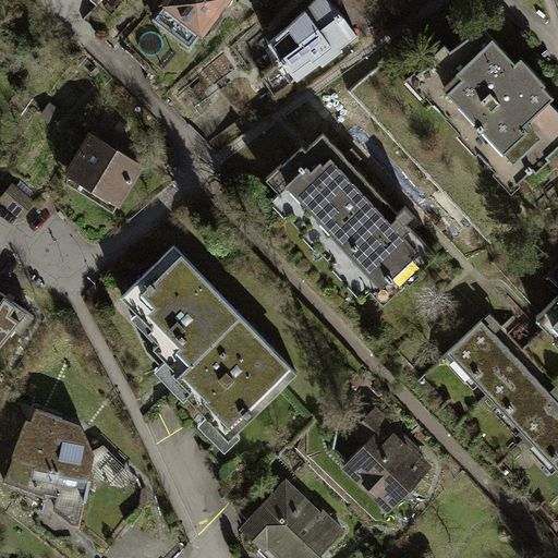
[(164,4),(154,16),(187,45),(197,33),(199,34),(226,0),(162,0),(161,2),(164,4)]
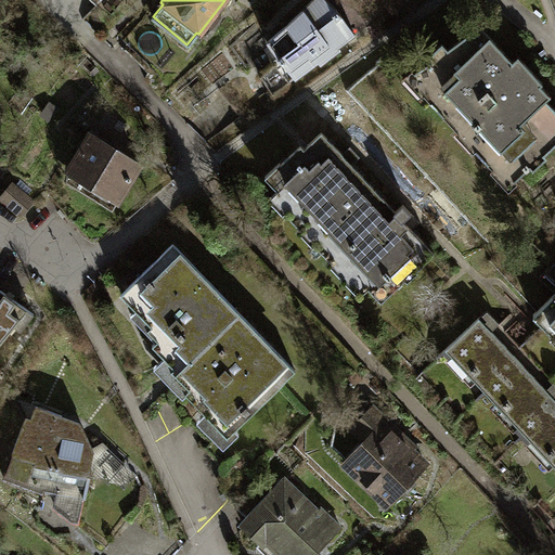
[(262,42),(274,60),(257,76),(269,93),(351,34),(338,14),(324,0),(310,0),(297,12),(262,42)]
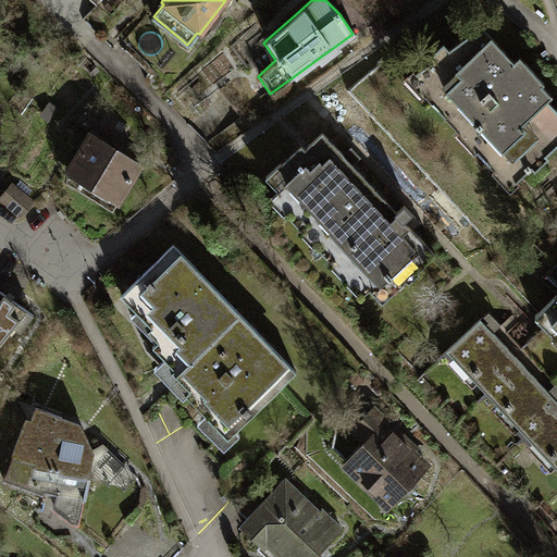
[(512,61),(480,26),(416,74),(436,96),(431,101),(445,115),(450,110),(482,144),(477,149),(490,163),(495,158),(516,181),(531,166),(534,170),(549,157),(546,152),(556,141),(556,110),(546,99),(551,95),(541,85),(544,82),(519,54),(512,61)]
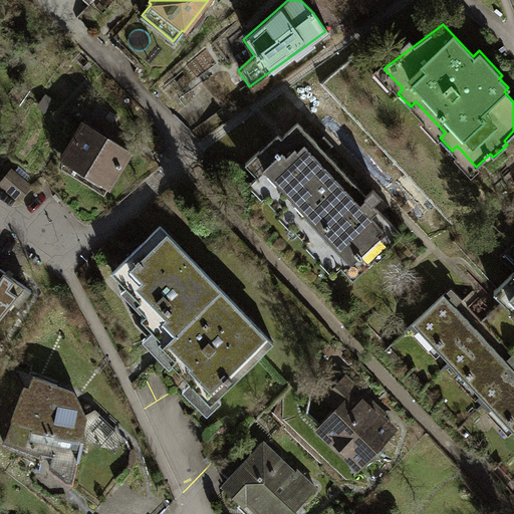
[(293,118),(245,163),(269,188),(262,195),(277,212),(284,206),(295,217),(288,224),(304,241),(310,235),(352,279),(373,259),(375,261),(386,251),(384,249),(401,234),(371,204),(379,197),(371,189),(365,195),(293,118)]
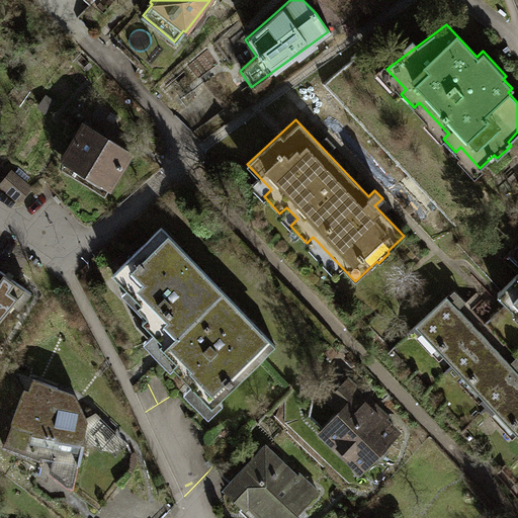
[(128,152),(84,124),(63,159),(76,166),(72,172),(103,191),(128,152)]
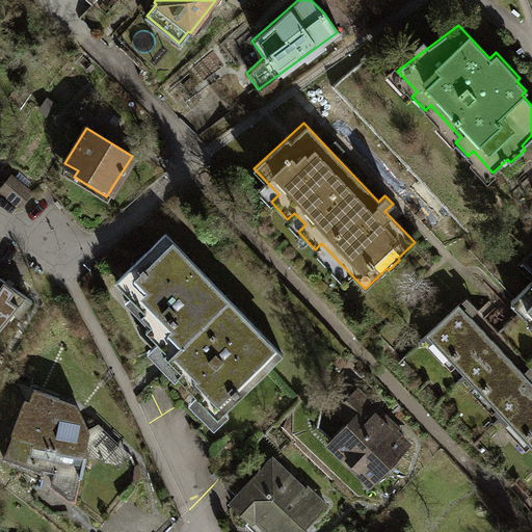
[(10,176),(0,187),(19,205),(30,192),(10,176)]
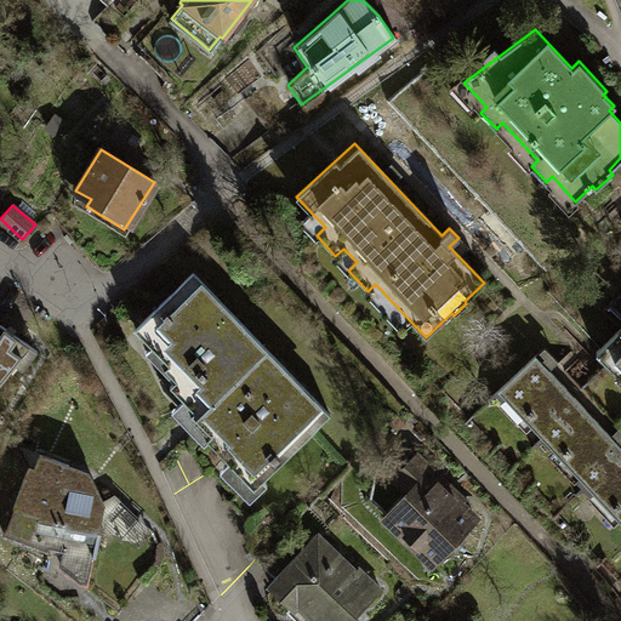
[(210,437),(226,453),(231,459),(228,461),(252,486),(328,414),(192,273),(134,329),(152,347),(157,342),(160,346),(155,352),(167,364),(164,368),(175,379),(169,383),(193,408),(189,411),(203,426),(198,429),(206,440),(210,437)]
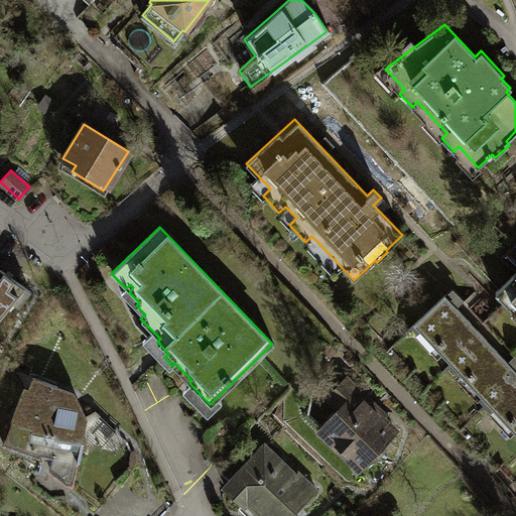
[(31,290),(0,269),(0,315),(11,301),(17,305),(31,290)]
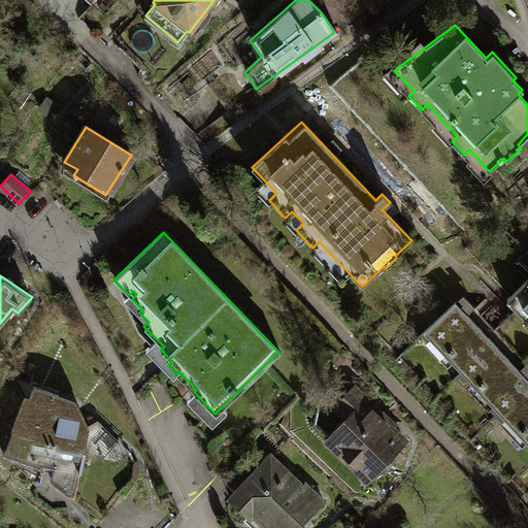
[(527,277),(507,298),(527,320),(527,277)]
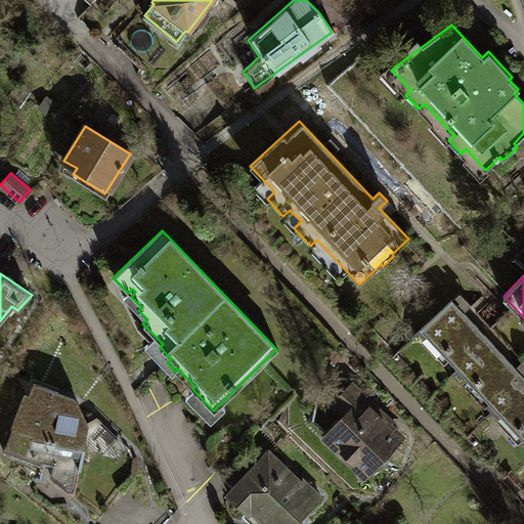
[(523,380),(451,301),(423,326),(443,350),(440,353),(471,387),(475,384),(517,429),(514,432),(523,442),(523,380)]
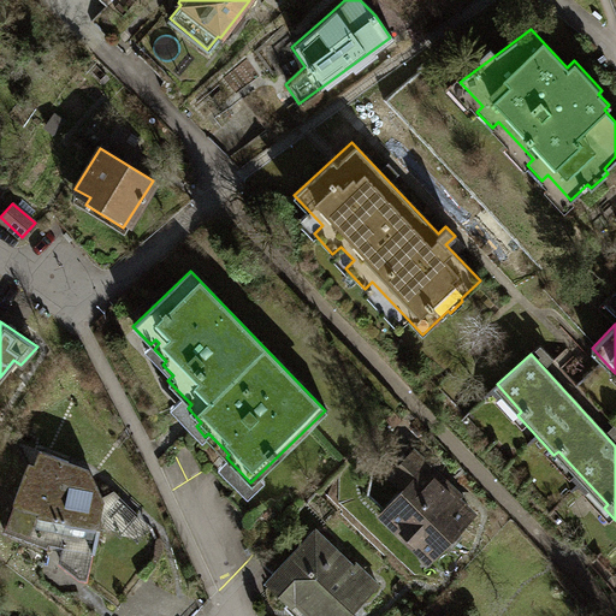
[(272,505),(250,483),(226,457),(229,455),(224,449),(208,465),(230,487),(224,495),(253,525),(272,505)]
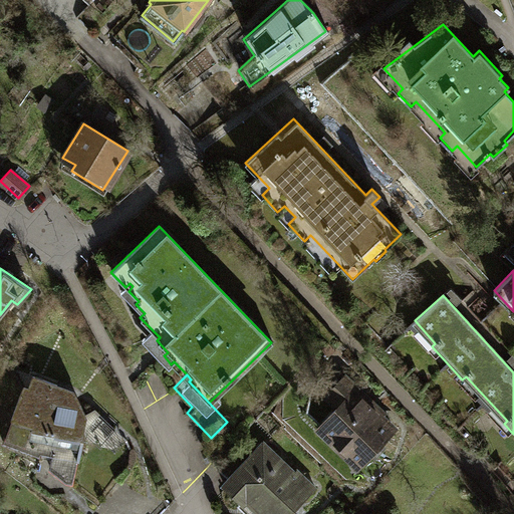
[(325,395),(337,406),(356,387),(344,374),(325,395)]
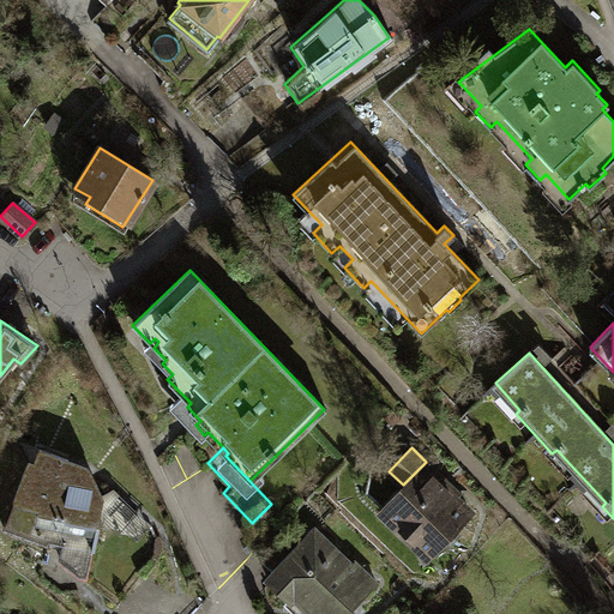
[(34,463),(29,461),(6,527),(47,543),(48,540),(61,542),(59,561),(79,576),(86,577),(94,537),(97,517),(101,499),(98,494),(85,464),(40,451),(34,463)]
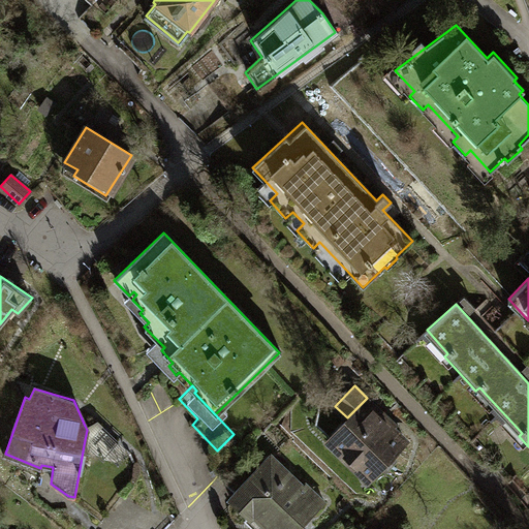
[(381,411),(367,398),(347,417),(328,438),(370,479),(405,443),(377,415),(381,411)]
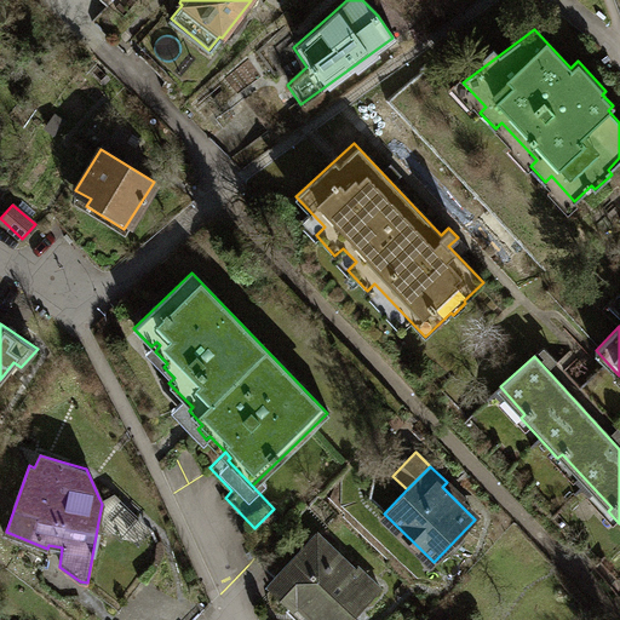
[(113,493),(99,499),(102,504),(98,522),(120,541),(125,534),(138,546),(155,532),(113,493)]
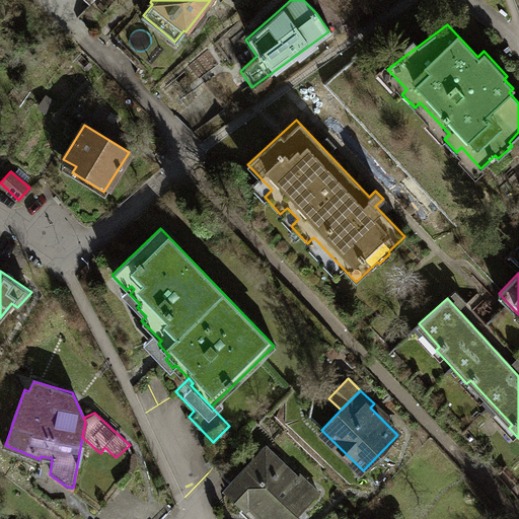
[(267,449),(227,490),(243,506),(250,500),(262,511),(260,513),(265,518),(288,518),(313,494),(267,449)]
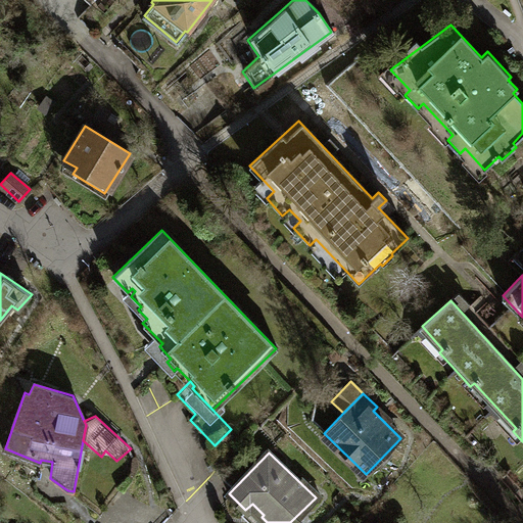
[(119,488),(80,458),(74,491),(73,495),(99,516),(119,488)]
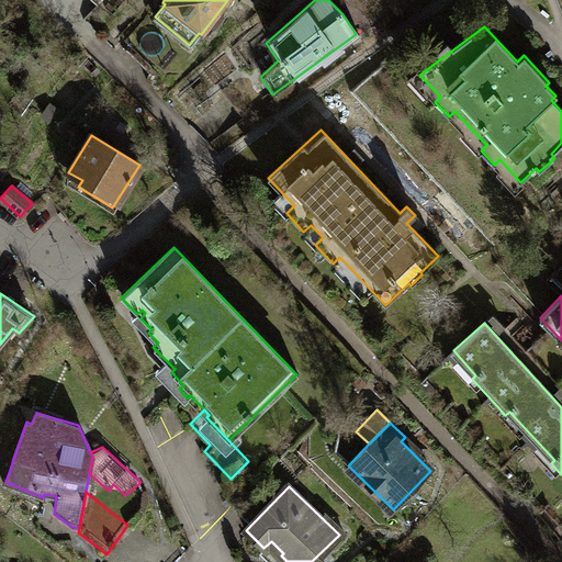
All buildings are outlined.
